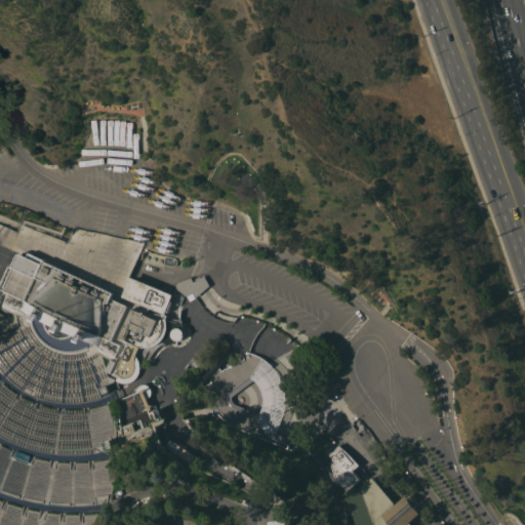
[(27,256),(29,252),(44,259),(43,260),(113,292),(112,297),(127,305),(111,340),(120,344),(115,355),(99,348),(101,345),(86,338),(84,342),(78,340),(81,335),(64,328),(62,332),(56,330),(58,325),(42,318),(39,322),(34,320),(36,315),(21,309),(19,311),(2,304),(7,292),(0,289),(0,282),(8,266),(11,266),(16,254),(17,253),(19,253),(27,256)]
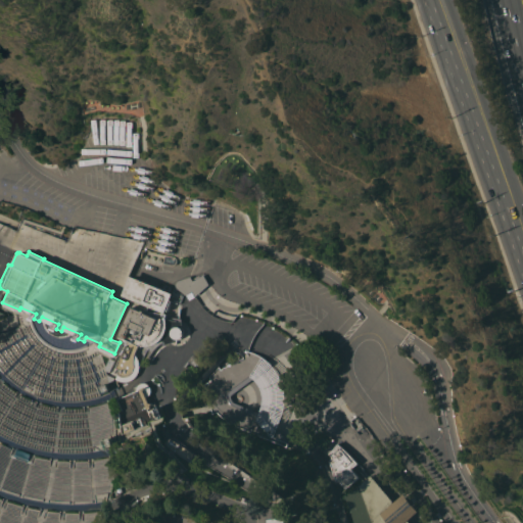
[(163,254),(174,256),(175,257),(176,259),(177,260),(176,263),(175,265),(174,265),(173,265),(162,263),(163,254)]
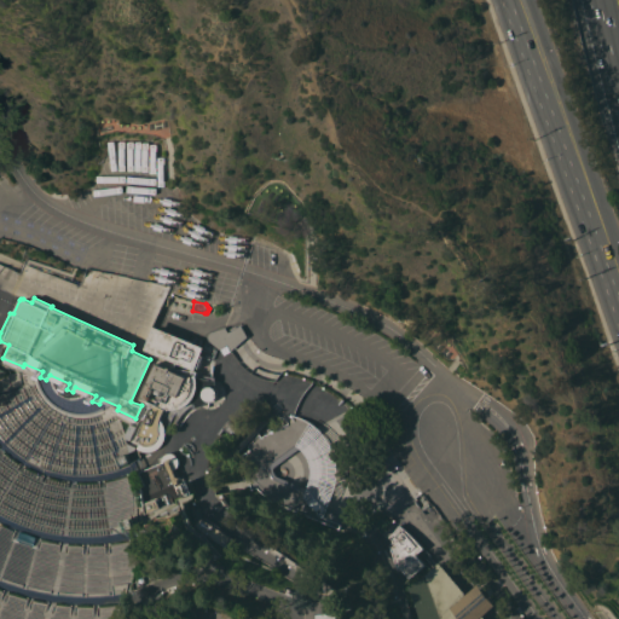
[(200,348),(197,354),(202,356),(197,368),(146,347),(154,329),(200,348)]
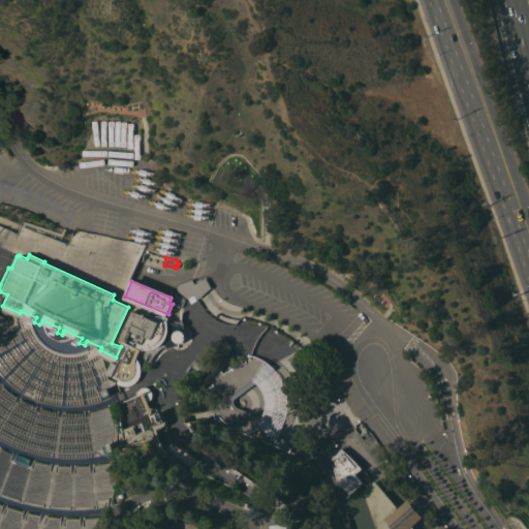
[(216,302),(207,306),(199,292),(209,287),(216,302)]
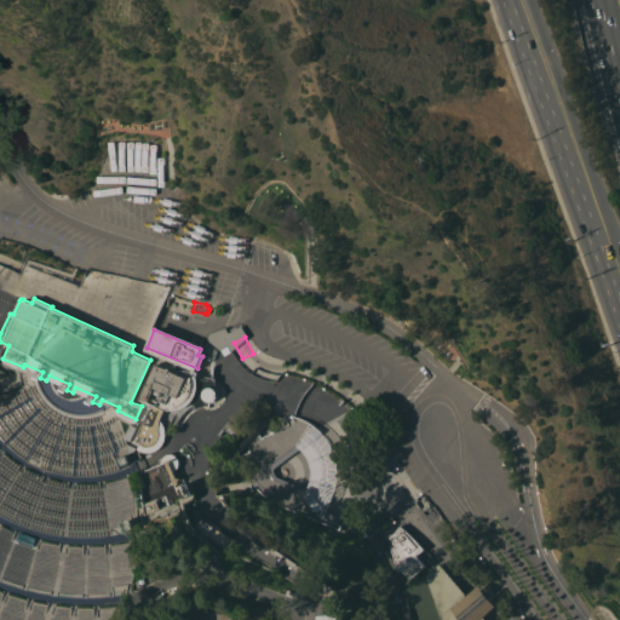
[(155,363),(185,378),(177,397),(170,394),(166,403),(160,400),(156,406),(164,409),(161,417),(160,423),(159,426),(159,434),(158,438),(154,443),(149,446),(147,446),(141,445),(139,443),(142,437),(137,436),(151,402),(139,397),(155,363)]
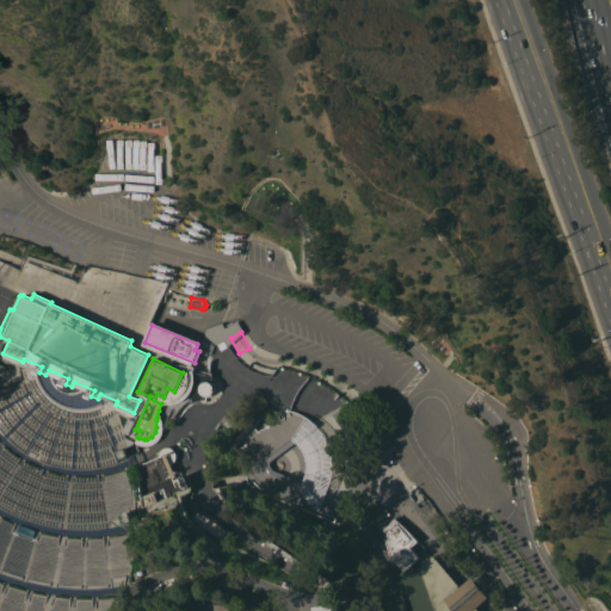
[(253,462),(254,469),(255,471),(260,469),(287,481),(292,476),(298,486),(303,483),(302,481),(308,476),(320,494),(314,499),(313,497),(309,499),(313,503),(333,510),(332,512),(334,513),(331,519),(264,493),(252,481),(247,482),(244,475),(236,469),(234,464),(242,460),(236,448),(245,444),(242,439),(254,427),(257,431),(289,414),(287,409),(294,411),(301,414),(308,418),(314,423),(321,431),(314,434),(312,430),(308,432),(307,431),(259,456),(253,460),(253,462)]
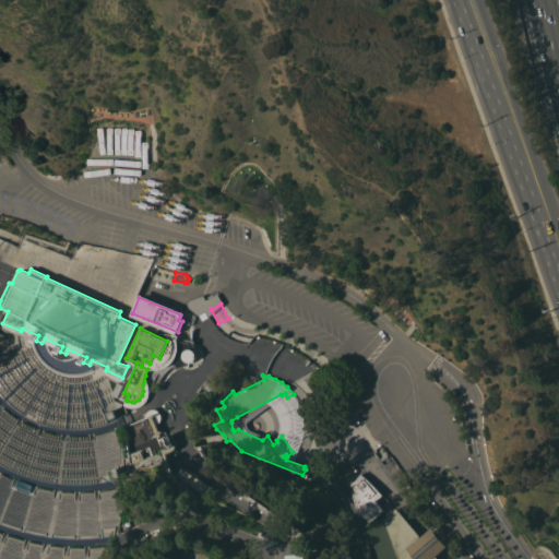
[(204,380),(209,382),(210,381),(211,382),(210,384),(213,387),(209,392),(202,388),(199,392),(197,391),(197,390),(204,380)]
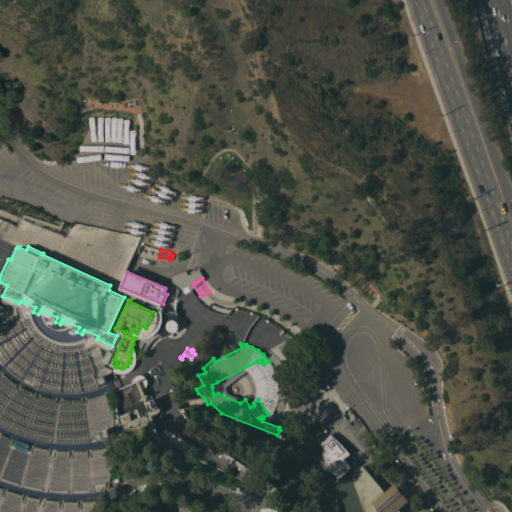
[(103,359),(107,350),(112,352),(107,364),(103,362),(103,359)]
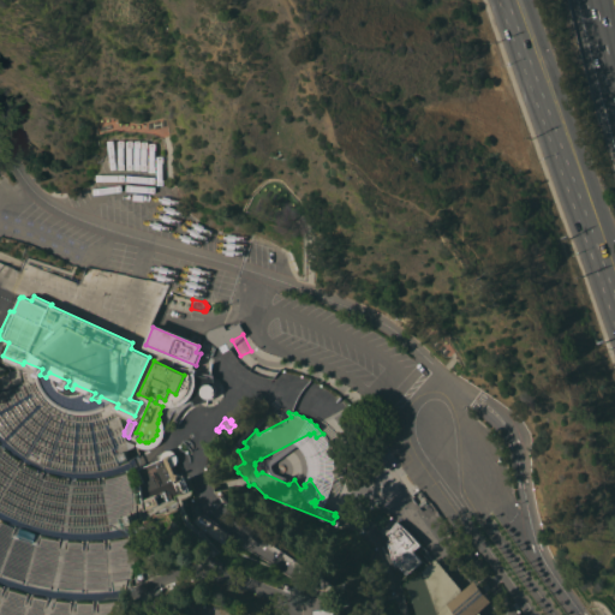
[(125,451),(129,458),(120,463),(117,454),(125,451)]
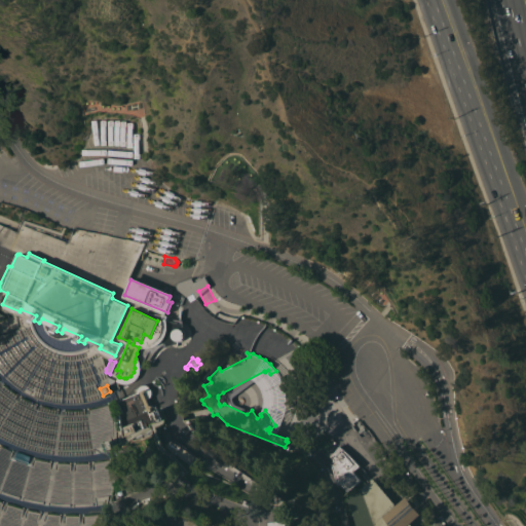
[(122,436),(117,400),(141,390),(151,418),(142,421),(141,417),(132,420),(136,430),(122,436)]
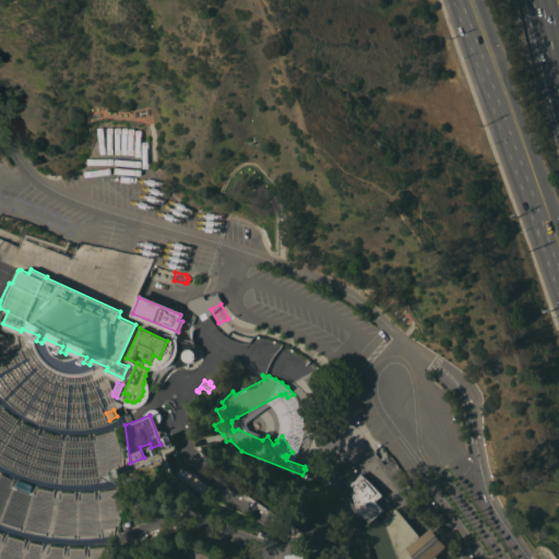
[(169,435),(175,444),(168,448),(163,438),(169,435)]
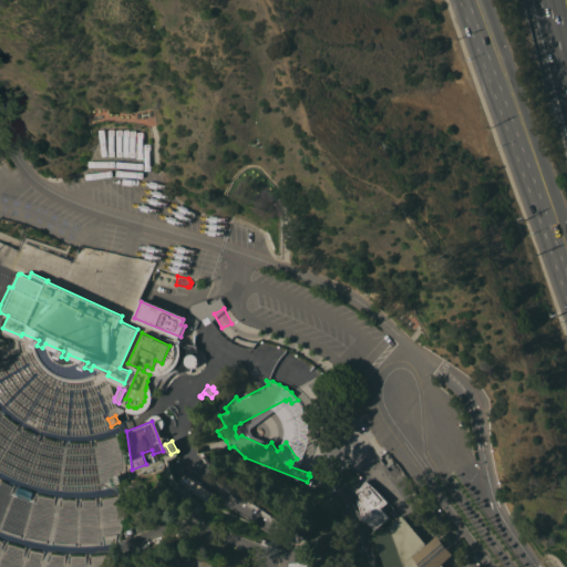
[(122,472),(125,484),(113,487),(110,475),(122,472)]
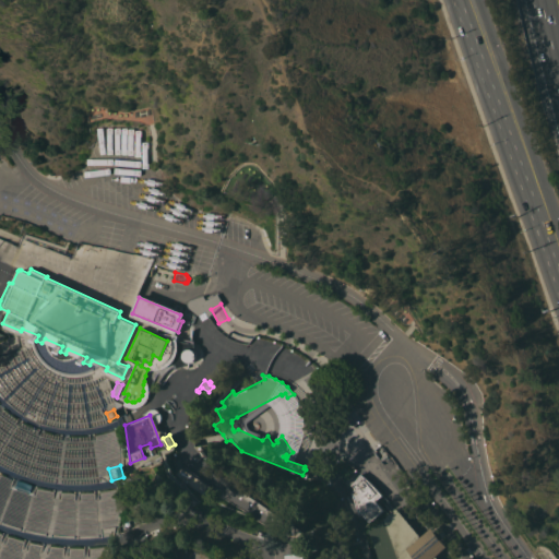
[(188,473),(210,487),(204,495),(182,482),(188,473)]
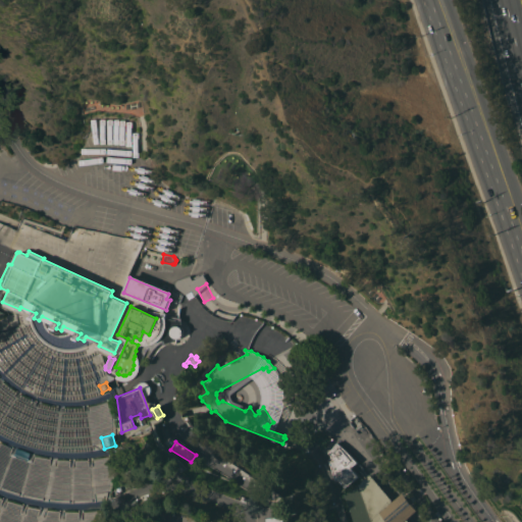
[(332,448),(336,441),(346,450),(357,462),(351,467),(358,476),(344,487),(337,480),(334,481),(328,459),(331,456),(327,452),(332,448)]
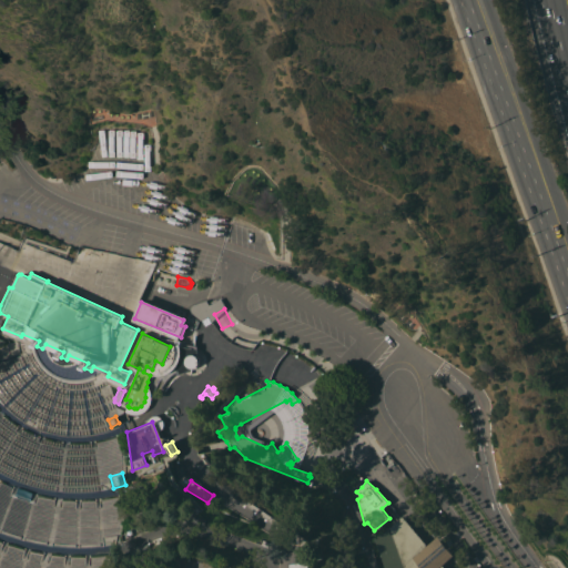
[(426,545),(430,541),(437,535),(454,555),(446,560),(443,565),(445,567),(384,567),(374,539),(402,516),(426,545)]
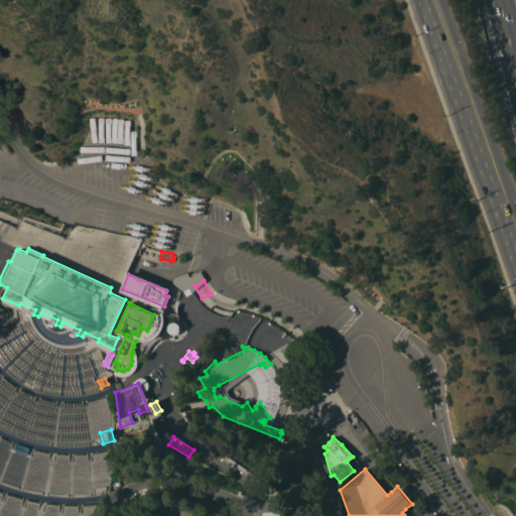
[(133,473),(136,479),(130,483),(129,482),(117,489),(114,483),(133,473)]
